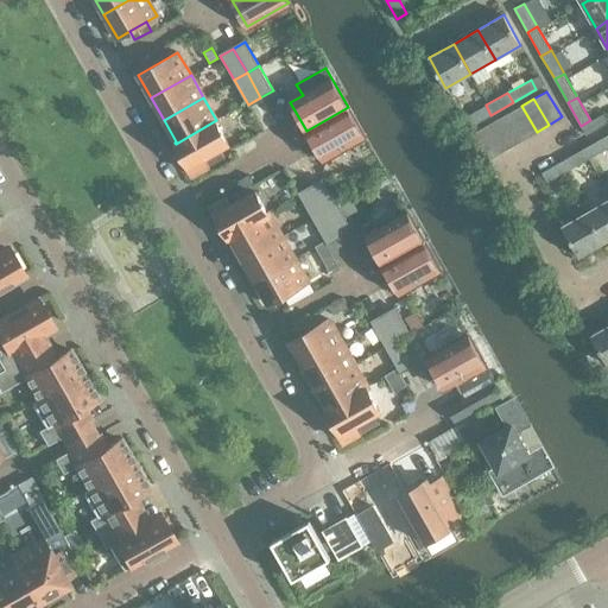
[(491,115),(486,105),(463,118),(468,128),(491,115)]
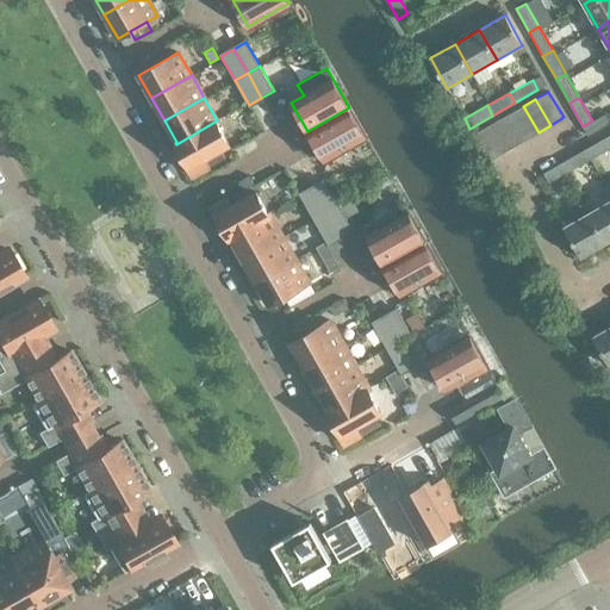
[(526,139),(539,132),(523,106),(511,113),(526,139)]
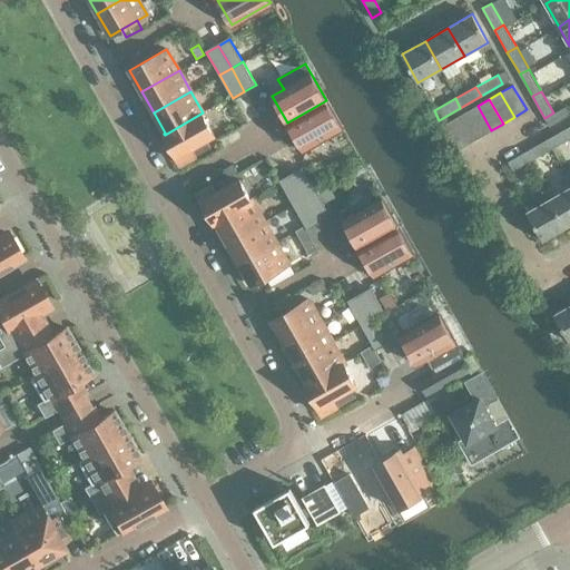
[(303,149),(341,127),(326,100),(287,123),(303,149)]
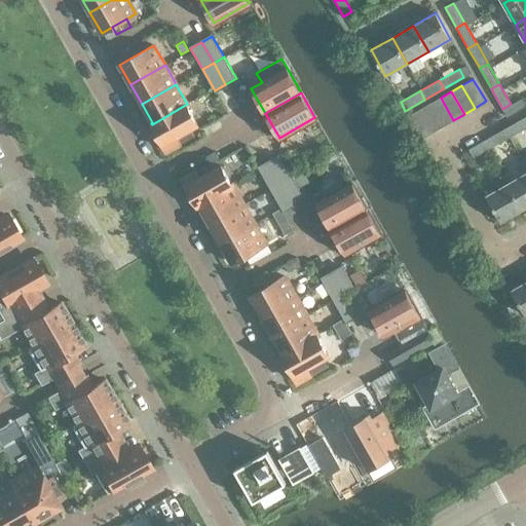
[(453,120),(441,98),(429,104),(443,126),(453,120)]
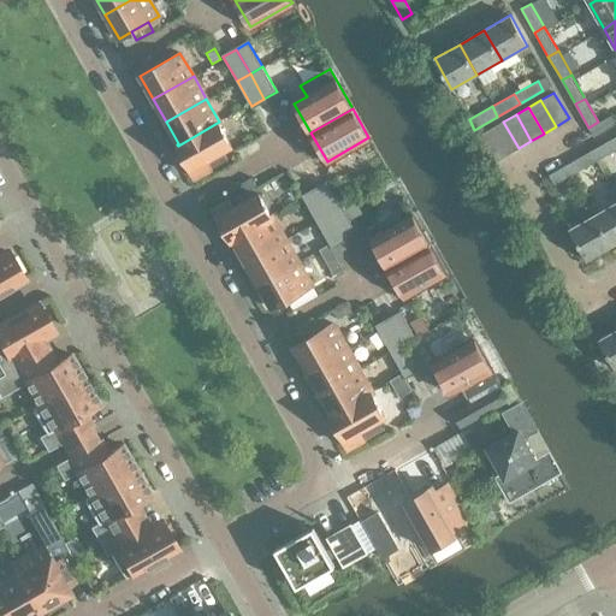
[(207,160),(223,150),(231,146),(218,123),(219,123),(219,122),(178,146),(196,177),(212,169),(211,167),(207,160)]
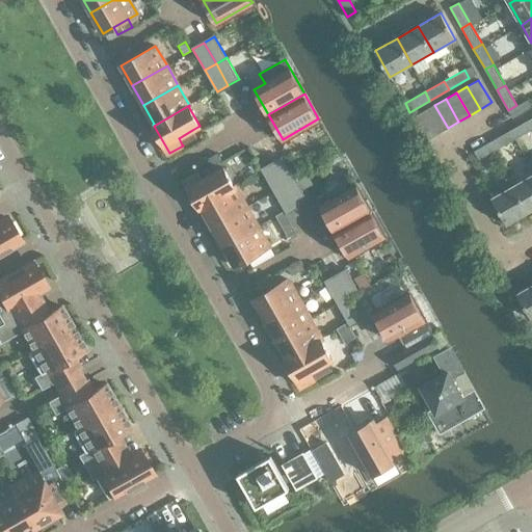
[(436,134),(448,128),(434,105),(424,111),(436,134)]
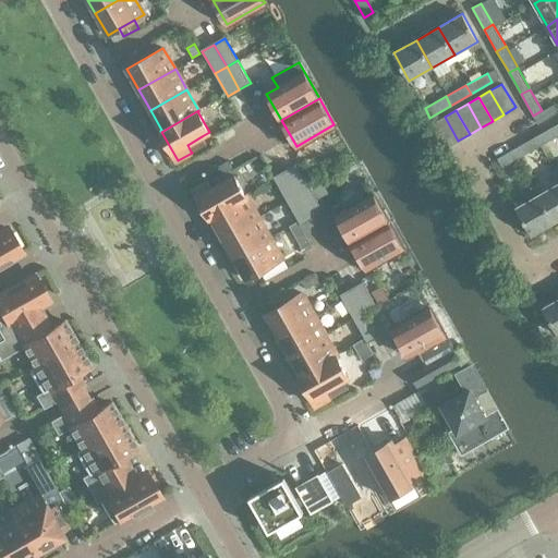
[(458,141),(445,117),(433,123),(447,147),(458,141)]
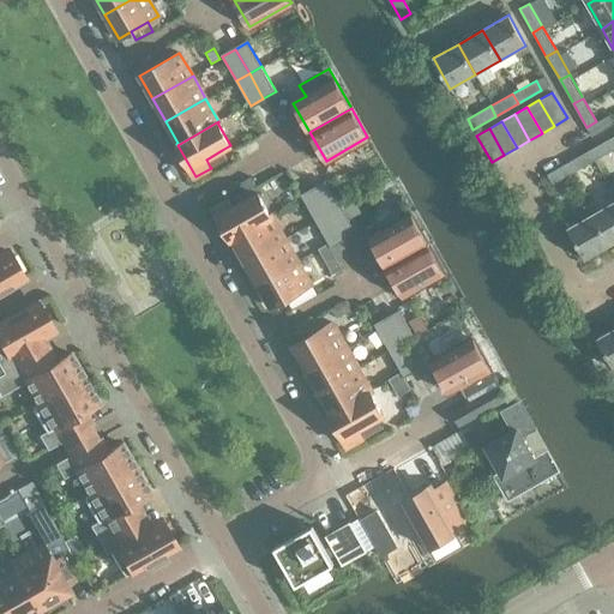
[(613,148),(613,134),(594,146),(600,157),(613,148)]
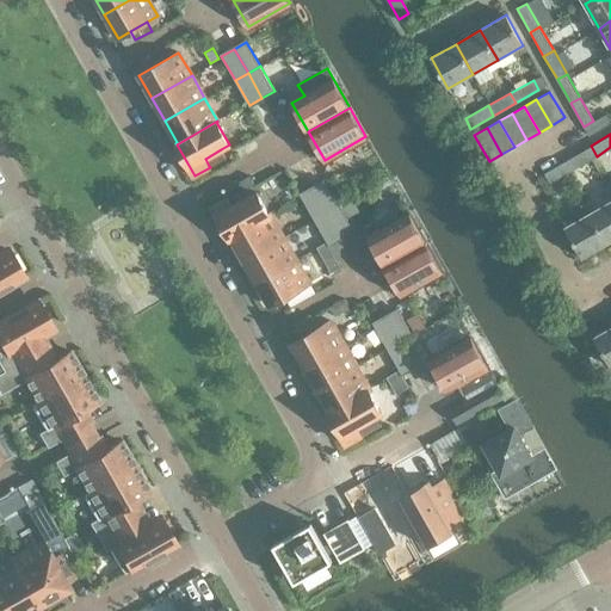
[(573,170),(597,156),(591,146),(568,160),(573,170)]
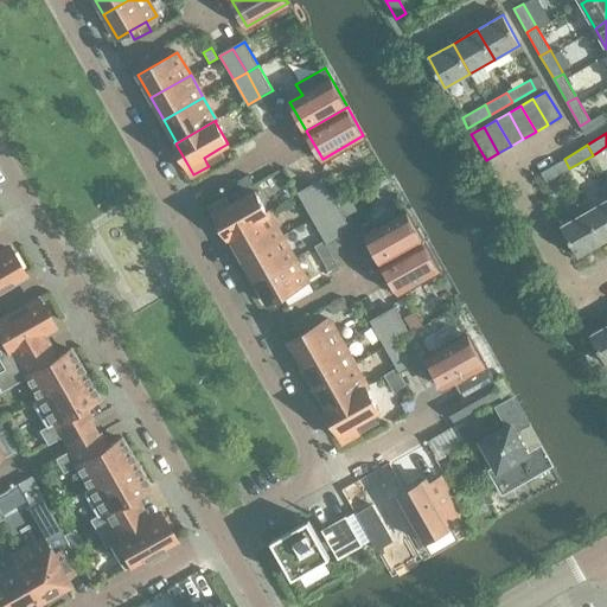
[(223,157),(219,148),(204,158),(208,165),(223,157)]
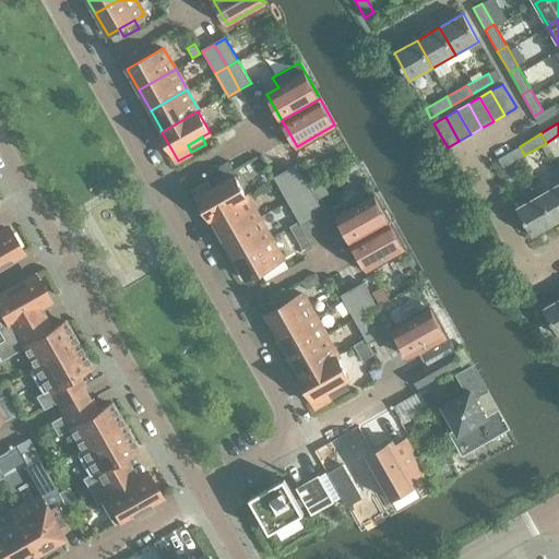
[(524,155),(520,146),(498,158),(503,167),(524,155)]
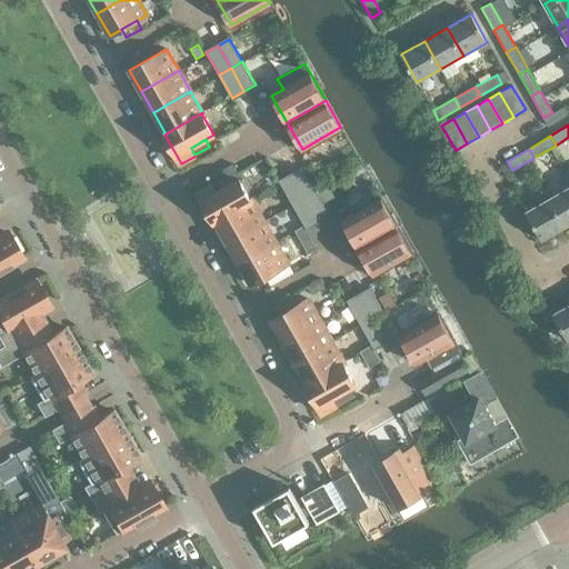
[(232,163),(221,170),(226,179),(237,172),(232,163)]
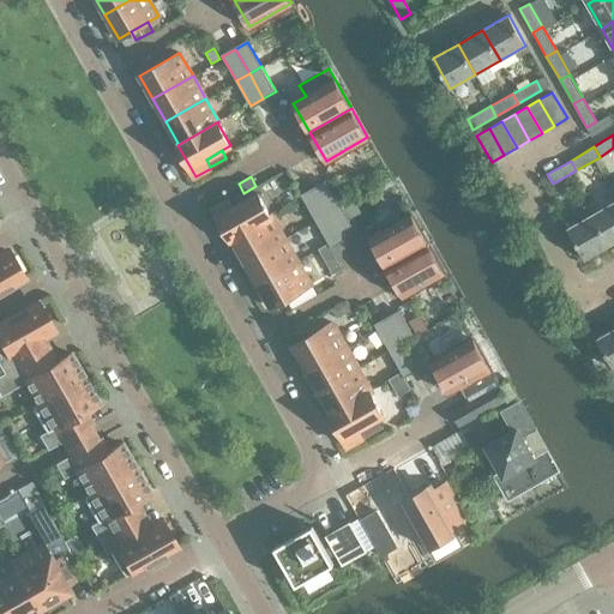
[(326,181),(314,188),(329,214),(341,206),(326,181)]
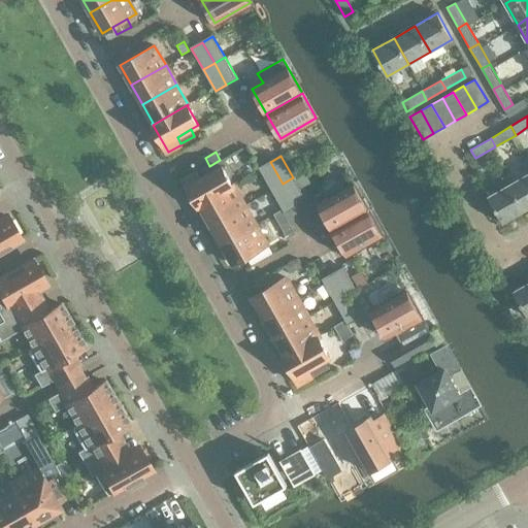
[(283,184),(270,162),(259,168),(271,190),(283,184)]
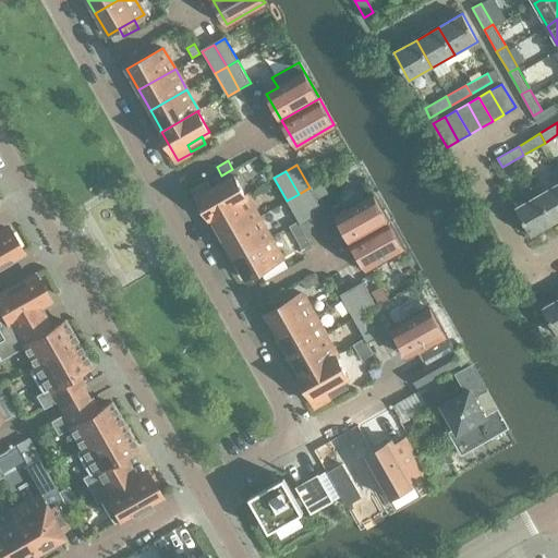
[(211,187),(207,180),(193,189),(209,217),(247,196),(246,195),(245,196),(234,176),(211,187)]
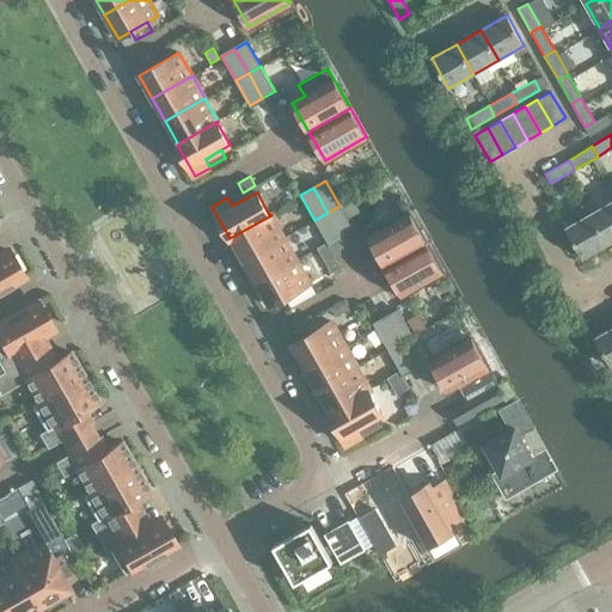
[(353,199),(340,206),(347,219),(360,212),(353,199)]
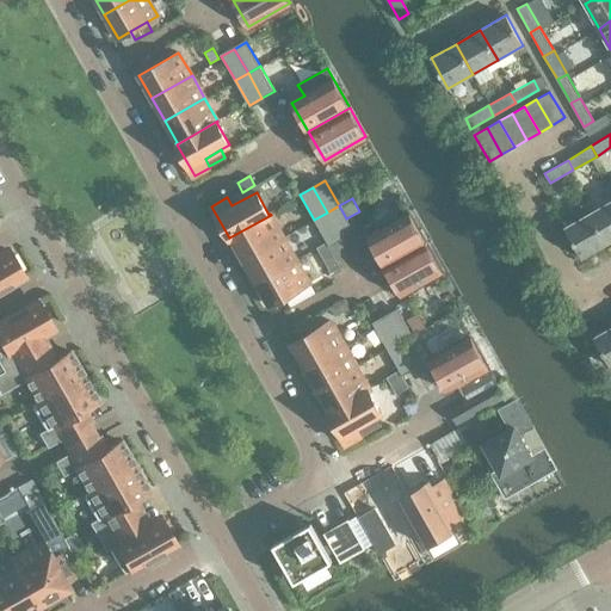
[(610,198),(590,211),(606,242),(610,239),(610,198)]
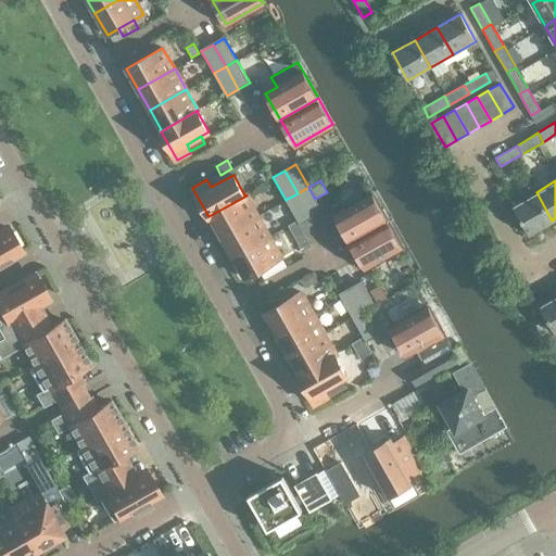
[(308,187),(298,193),(311,216),(321,210),(315,199),(308,187)]
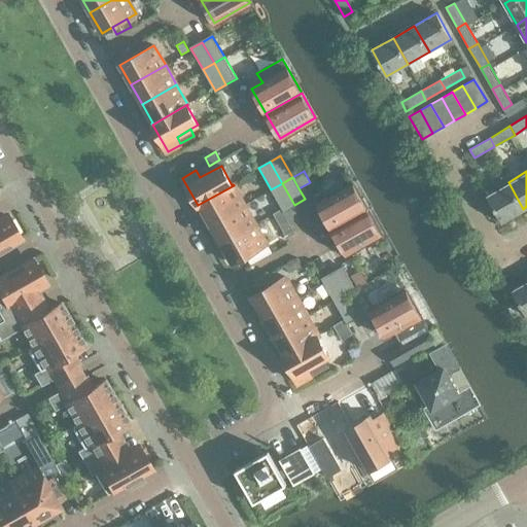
[(508,182),(486,195),(501,221),(523,209),(508,182)]
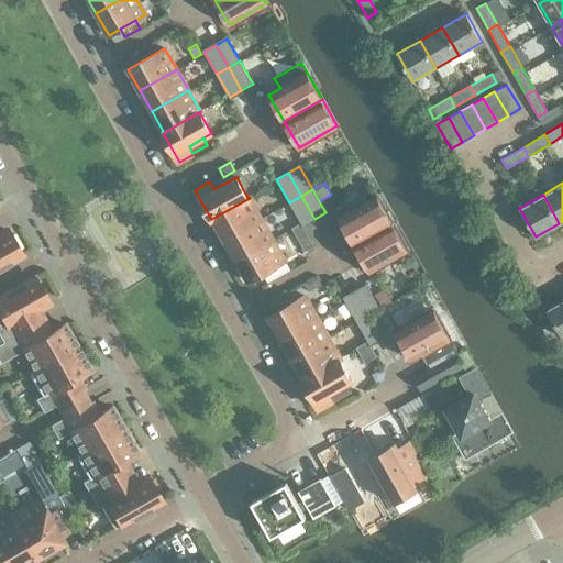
[(289,202),(302,225),(315,219),(301,196),(289,202)]
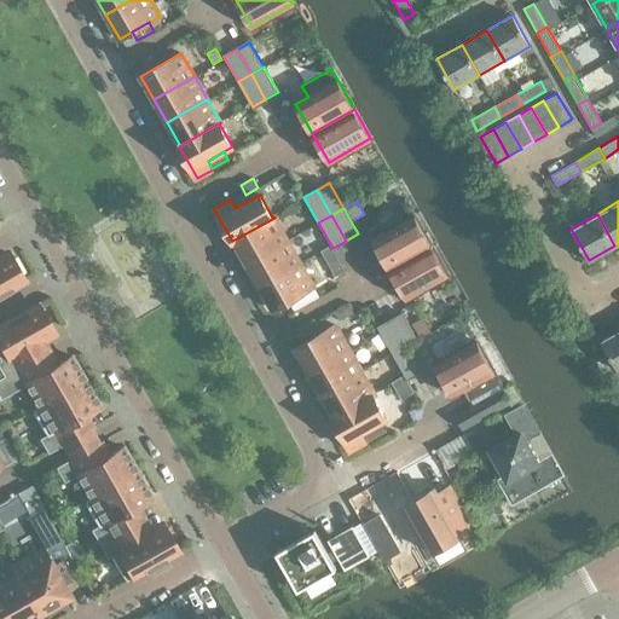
[(381,236),(397,264),(431,244),(415,217),(381,236)]
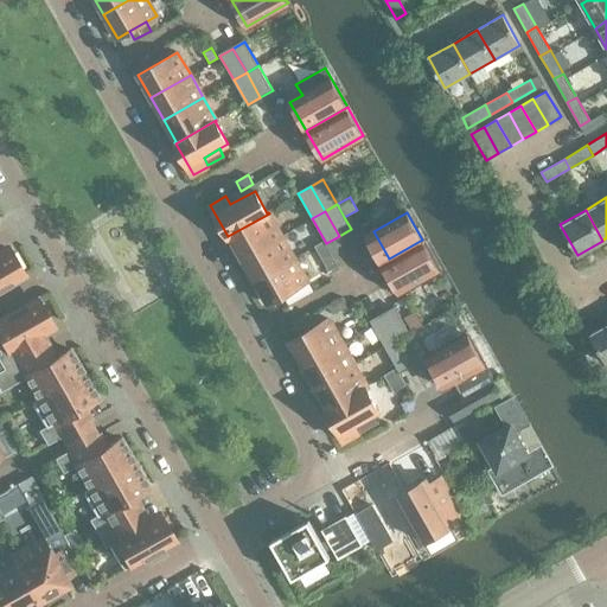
[(230,237),(242,257),(281,235),(269,213),(228,236),(229,237),(230,237)]
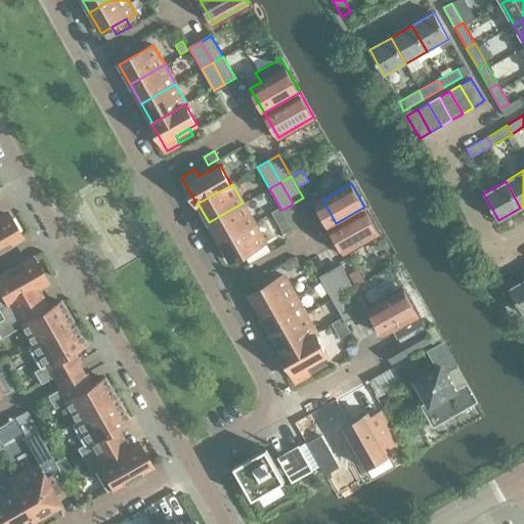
[(209,222),(220,242),(254,222),(243,203),(209,222)]
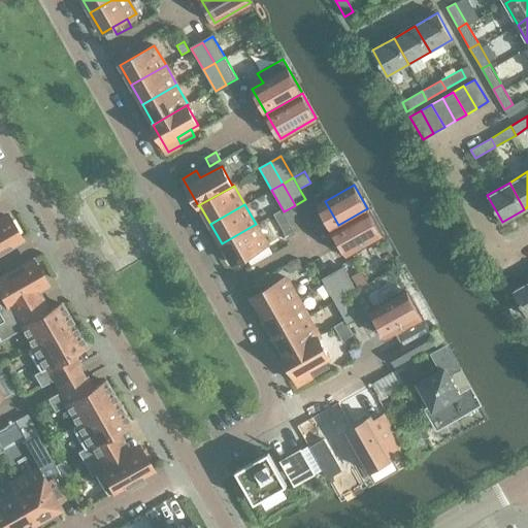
[(367,208),(338,225),(353,250),(382,233),(367,208)]
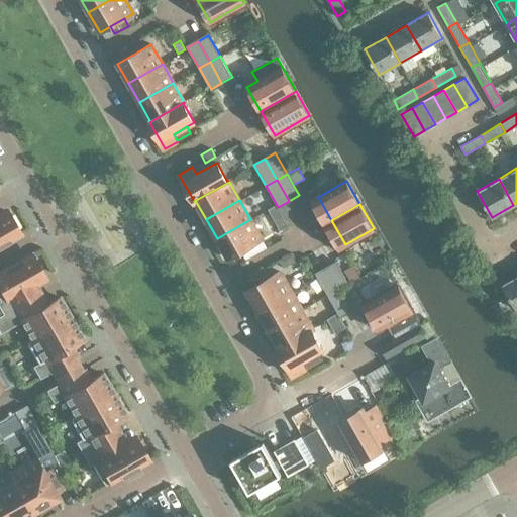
[(0,244),(19,234),(7,212),(0,216),(0,244)]
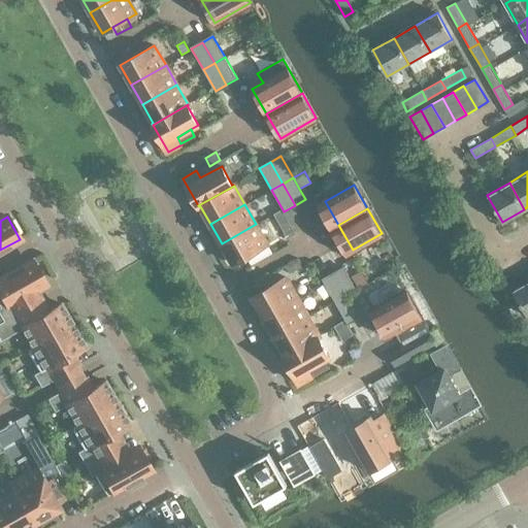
[(233,264),(267,244),(256,224),(222,243),(233,264)]
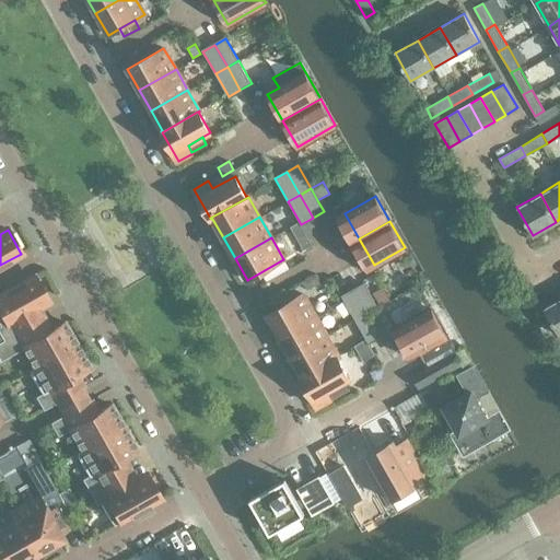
[(0,342),(25,328),(46,317),(38,305),(48,300),(34,276),(0,295),(0,335),(3,340),(0,341),(0,342)]
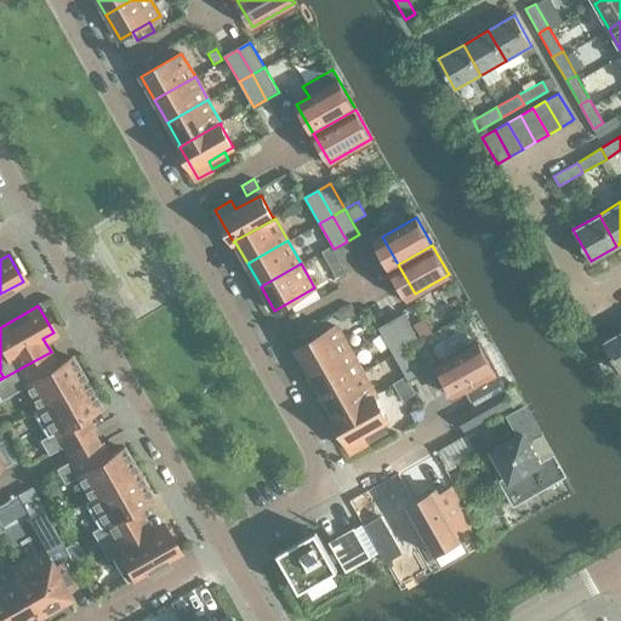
[(348,306),(335,313),(341,323),(354,314),(348,306)]
